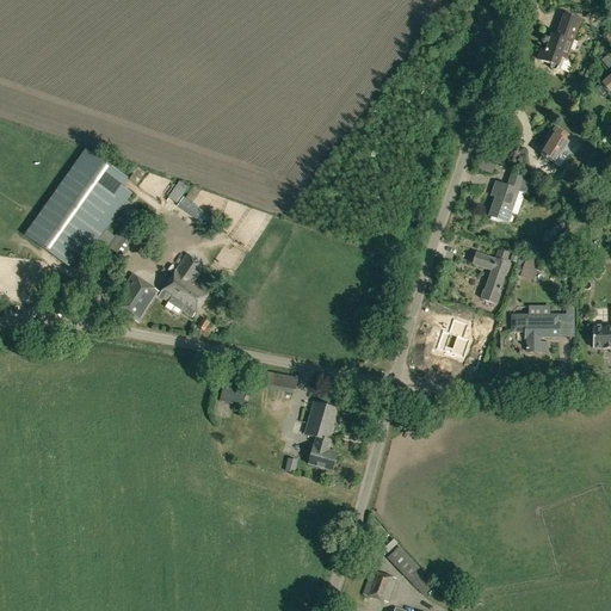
[(541,50),(537,61),(542,62),(550,66),(550,67),(550,68),(550,69),(551,71),(553,71),(554,71),(555,71),(556,71),(556,69),(557,68),(559,68),(569,73),(571,67),(566,61),(580,22),(563,16),(556,37),(551,35),(550,39),(545,38),(544,37),(543,38),(542,38),(541,39),(541,41),(541,42),(541,43),(542,44),(543,44),(548,47),(545,51),(541,50)]
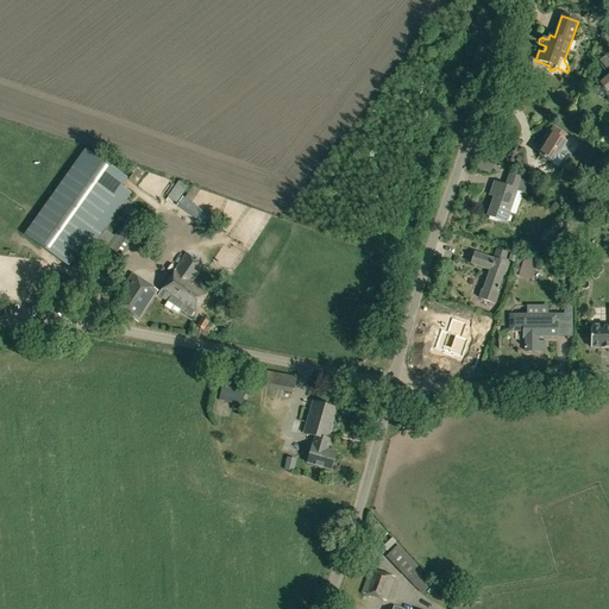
[(548,132),(552,135),(539,156),(552,164),(566,142),(565,142),(569,137),(552,127),(548,132)]
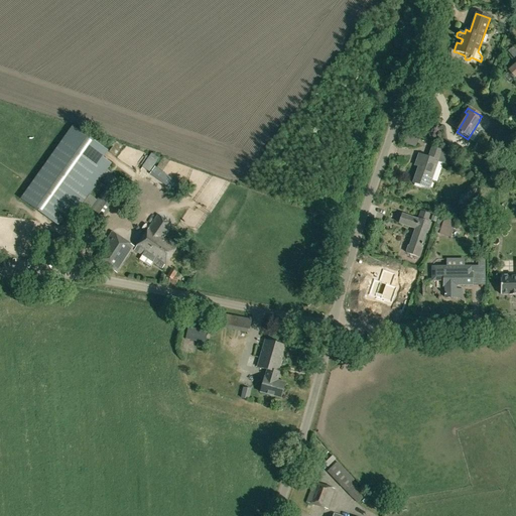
[(20,200),(65,231),(102,178),(105,180),(110,173),(107,171),(112,164),(104,158),(108,152),(73,127),(20,200)]
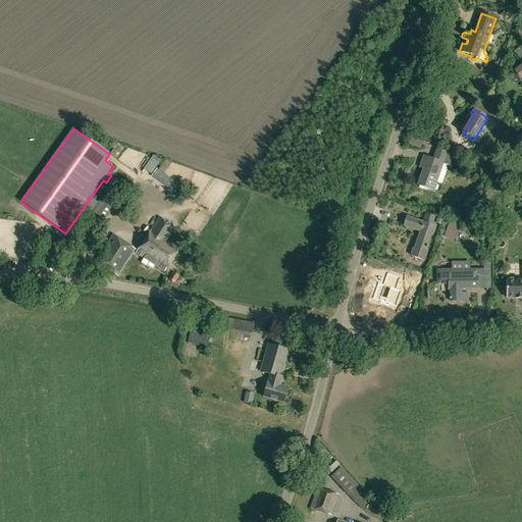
[(414,135),(410,145),(420,150),(424,140),(414,135)]
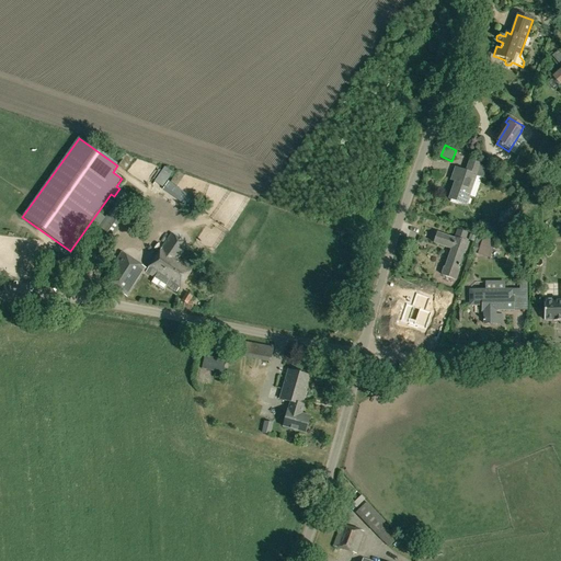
[(469,197),(477,175),(484,179),(488,169),(478,163),(470,161),(468,169),(471,170),(470,173),(456,169),(454,176),(457,178),(449,201),(466,206),(467,204),(468,204),(470,198),(469,197)]
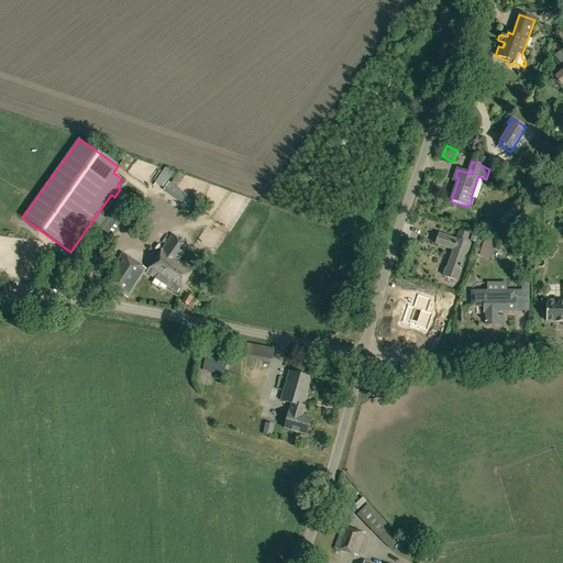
[(155,183),(163,188),(174,174),(166,168),(155,183)]
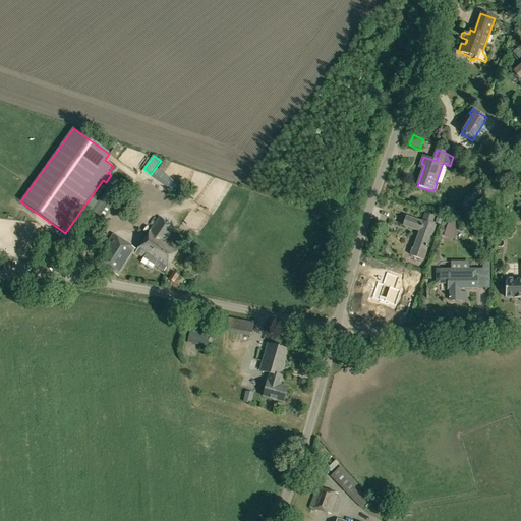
[(153,175),(175,191),(179,186),(156,170),(153,175)]
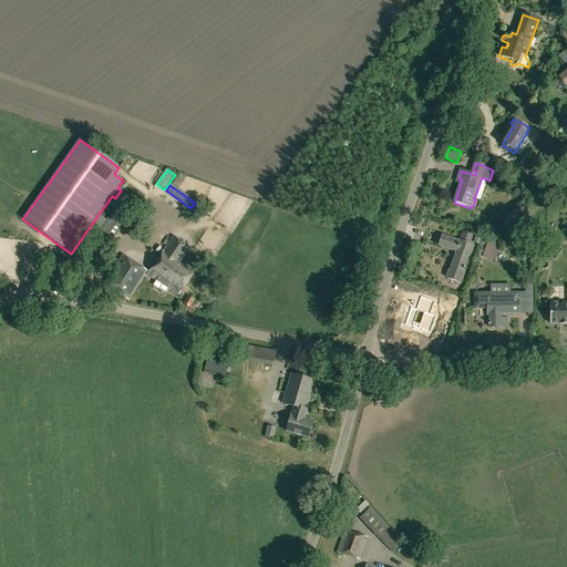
[(115,239),(134,212),(121,203),(102,229),(115,239)]
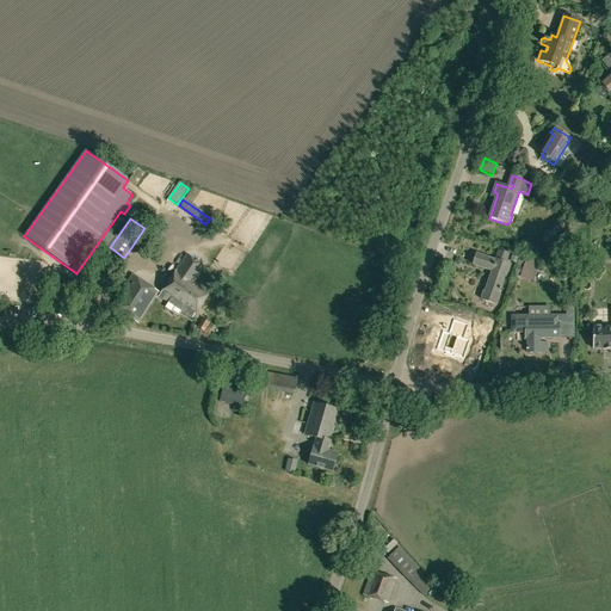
[(476,254),(471,265),(492,271),(485,291),(483,292),(481,297),(482,300),(482,301),(497,306),(507,273),(507,275),(511,265),(506,263),(508,254),(498,251),(495,259),(495,260),(476,254)]
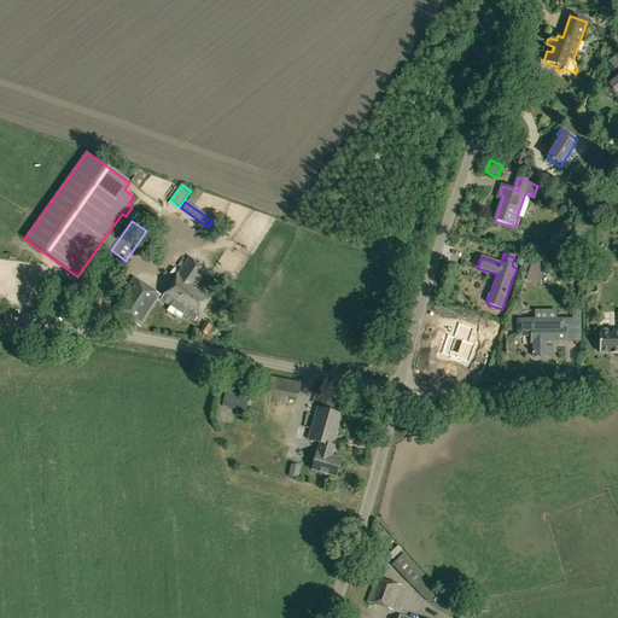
[(179,320),(182,314),(194,322),(213,295),(197,284),(207,270),(188,258),(161,299),(170,305),(167,312),(179,320)]
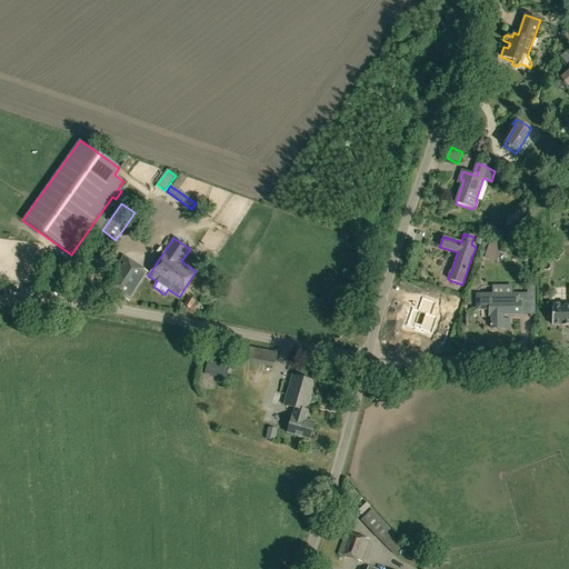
[(483,240),(479,256),(486,258),(490,241),(483,240)]
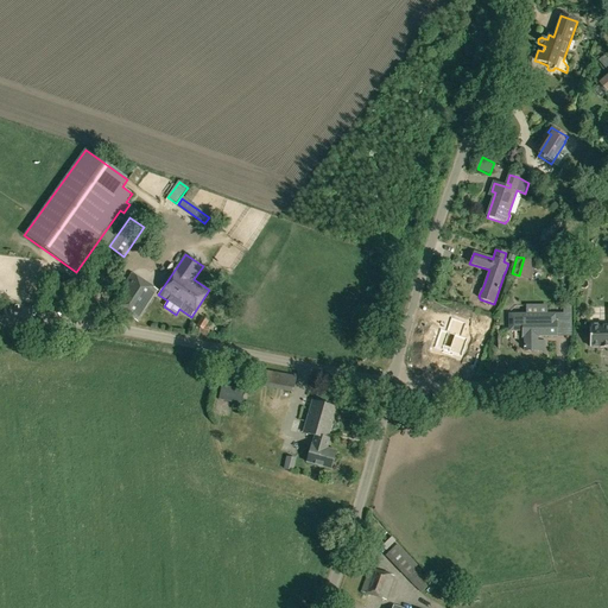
[(520,273),(530,277),(534,263),(525,259),(520,273)]
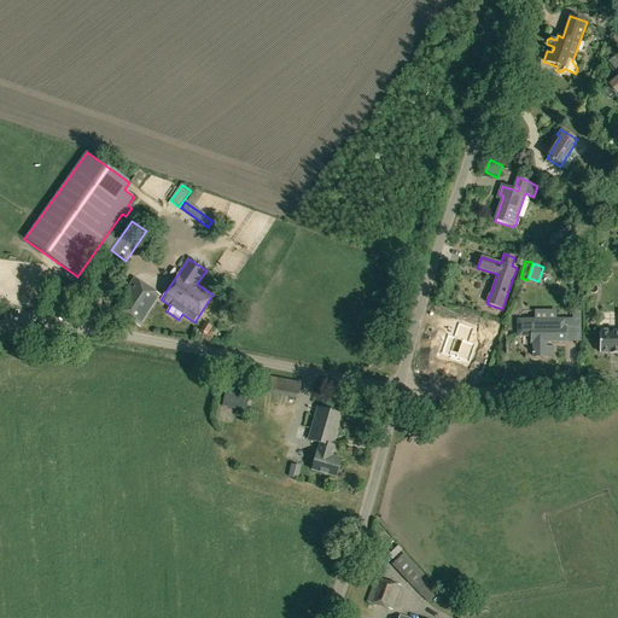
[(114,309),(134,322),(139,326),(159,295),(135,278),(114,309)]
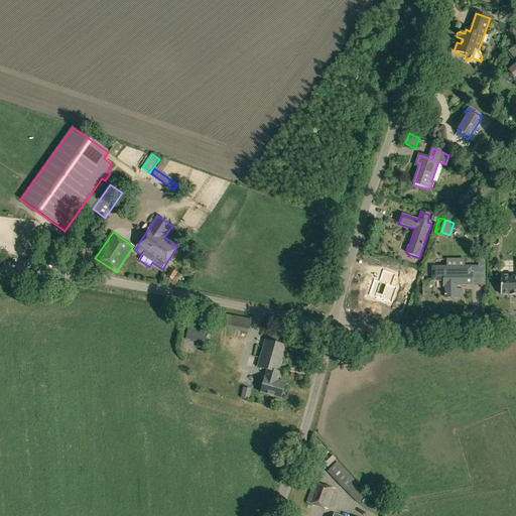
[(505,272),(515,271),(515,262),(504,263),(505,272)]
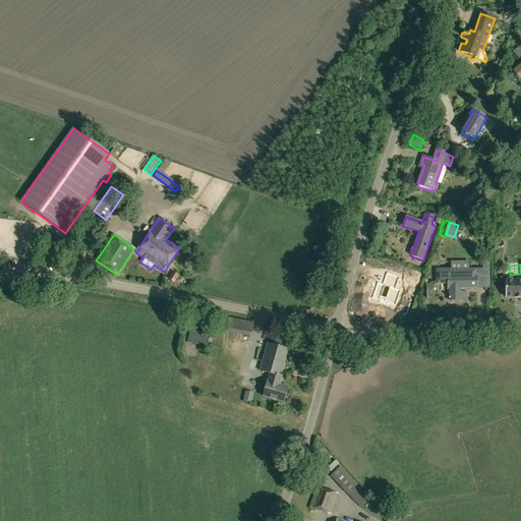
[(475,276),(475,270),(437,270),(437,284),(448,283),(448,289),(449,289),(449,301),(466,301),(466,293),(460,293),(460,288),(476,288),(476,276),(475,276)]
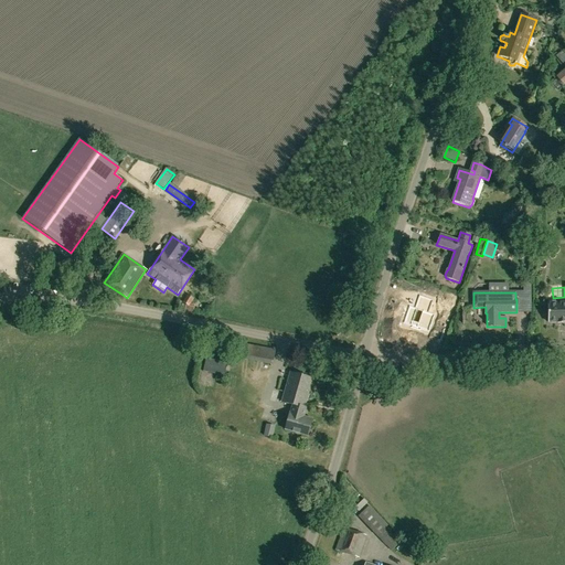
[(193,299),(188,296),(183,304),(189,307),(193,299)]
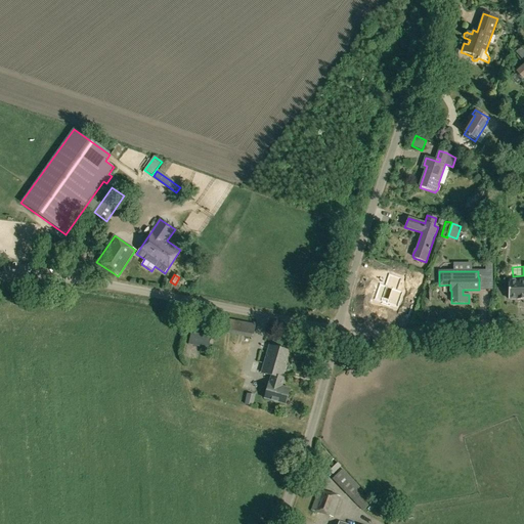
[(397,290),(401,278),(390,274),(386,286),(380,284),(374,300),(382,302),(382,304),(389,306),(390,305),(397,308),(402,292),(397,290)]
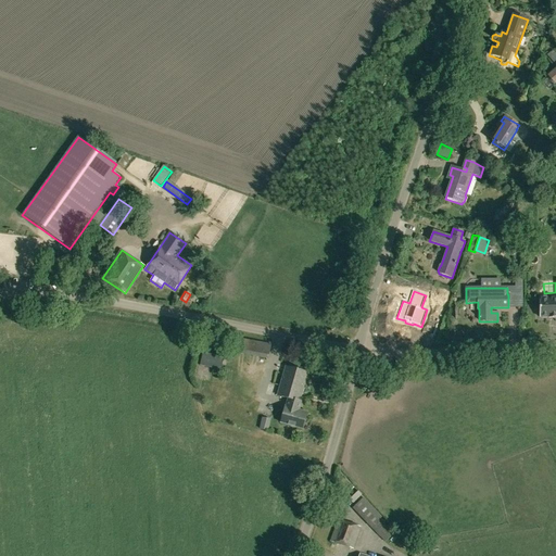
[(555,299),(547,299),(546,297),(541,298),(540,299),(539,299),(539,317),(555,317),(555,299)]
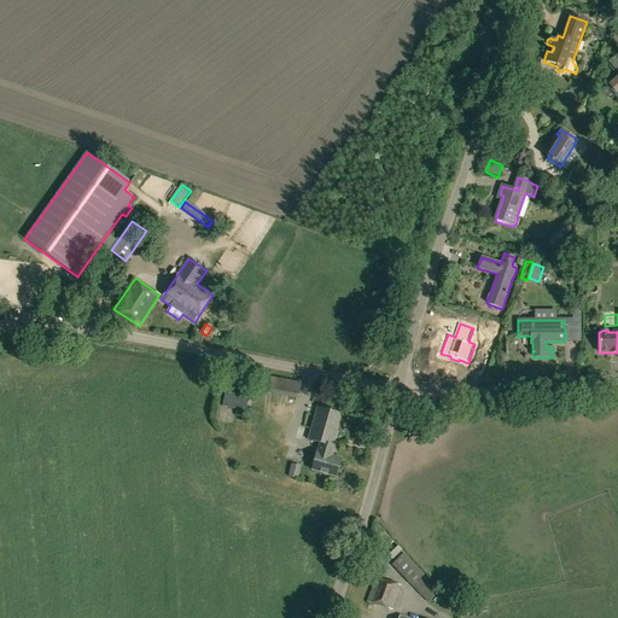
[(298,398),(301,383),(264,377),(262,392),(298,398)]
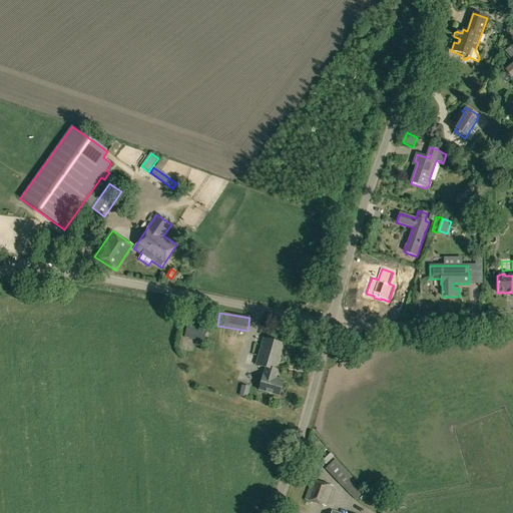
[(203,342),(206,330),(186,326),(184,338),(203,342)]
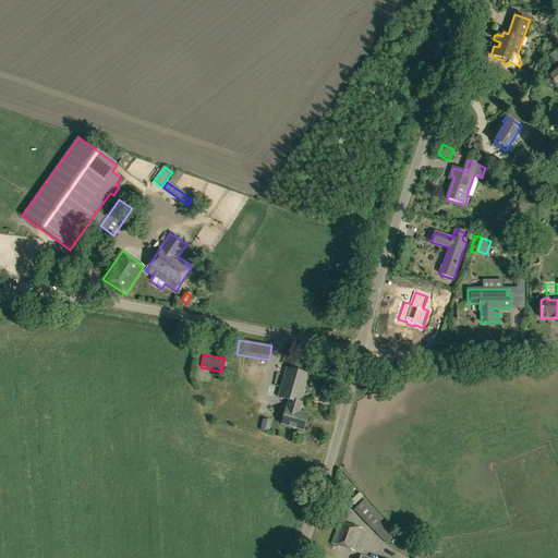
[(303,432),(308,415),(296,412),(298,408),(299,408),(310,371),(288,365),(279,397),(290,400),(287,409),(286,409),(280,425),(303,432)]
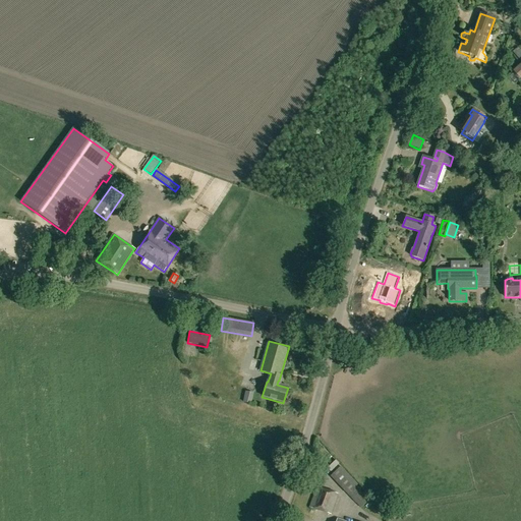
[(359,485),(343,467),(333,476),(362,508),(370,501),(358,487),(359,485)]
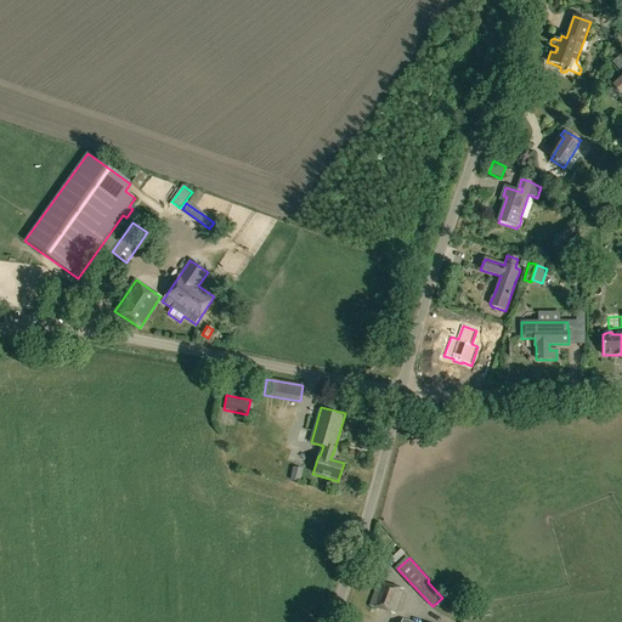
[(369,606),(395,615),(403,591),(378,582),(369,606)]
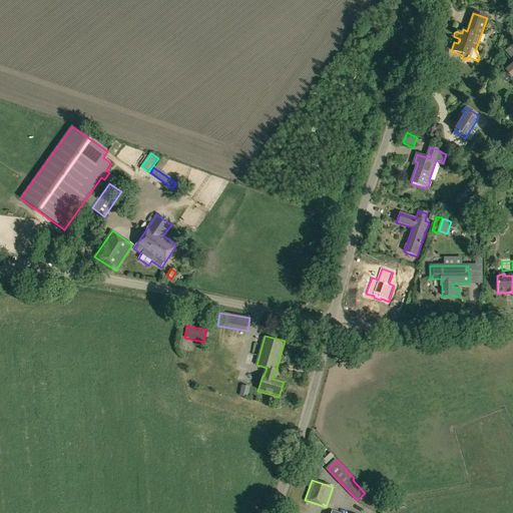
[(382,511),(398,509),(397,498),(381,501),(382,511)]
